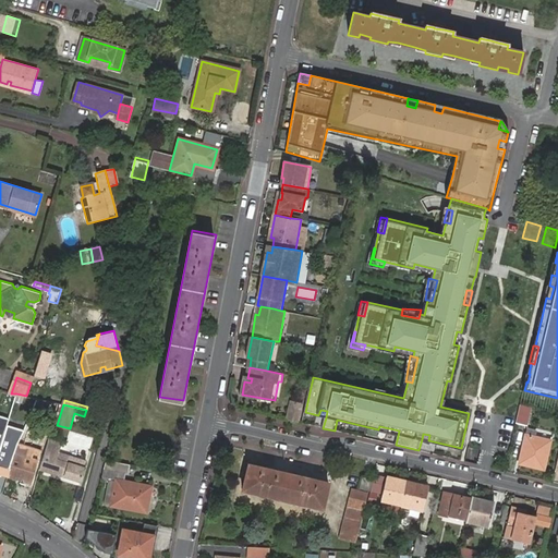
[(526,425),(531,407),(522,404),(520,404),(516,423),(526,425)]
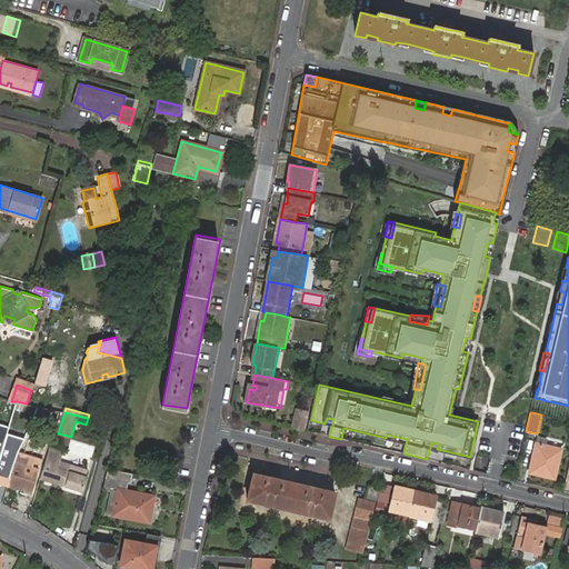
[(406,445),(407,439),(387,435),(386,438),(386,440),(406,445)]
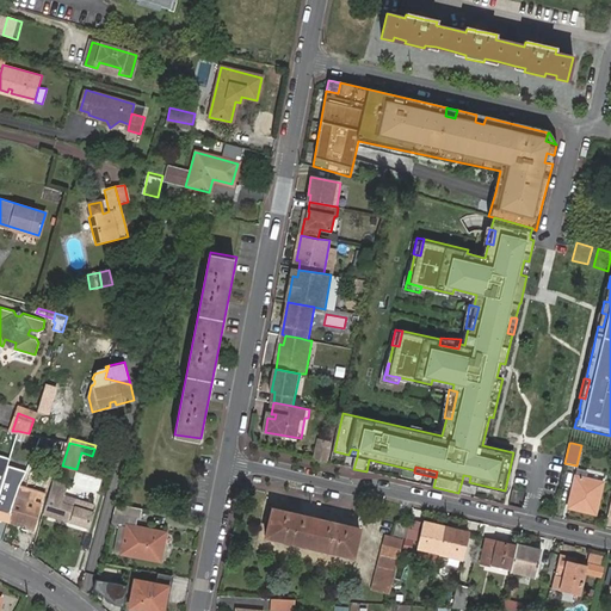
[(578,469),(571,501),(586,505),(585,510),(597,512),(604,482),(587,479),(588,471),(578,469)]
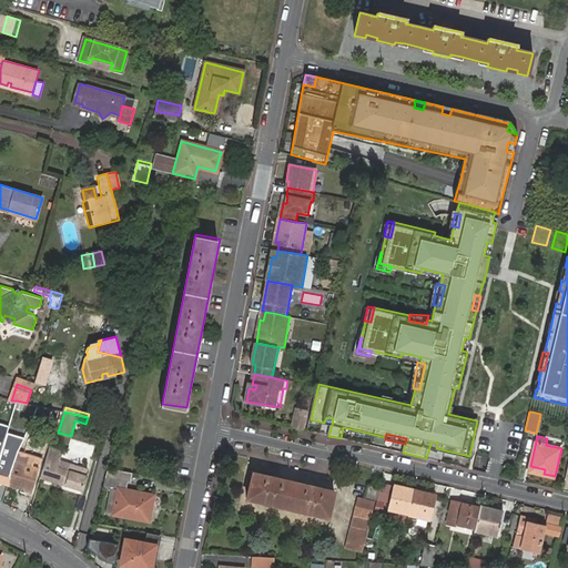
[(16,462),(8,485),(32,492),(40,468),(33,466),(34,462),(41,463),(47,445),(29,439),(24,455),(18,453),(16,462)]
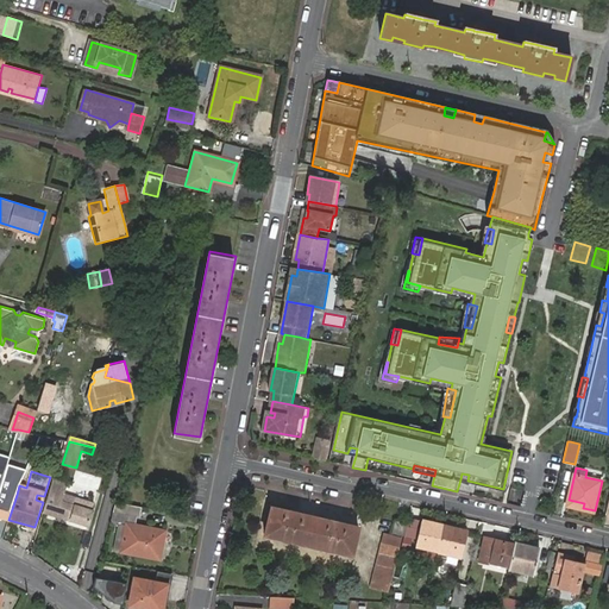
[(94,503),(67,494),(70,483),(56,478),(44,512),(87,526),(92,510),(94,503)]
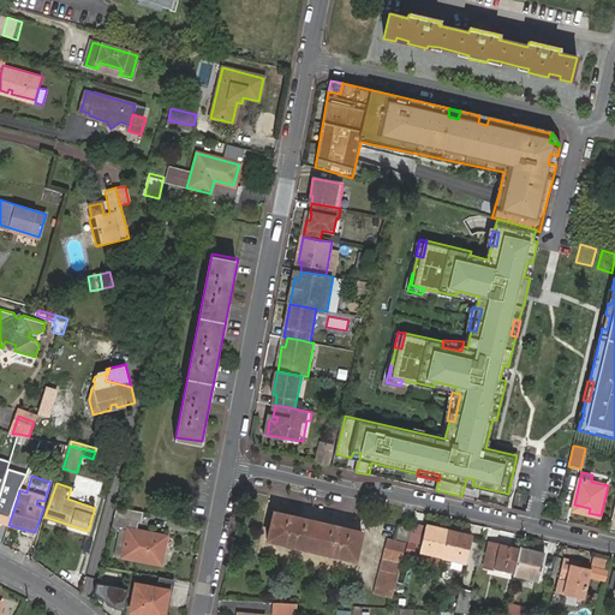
[(0,495),(0,521),(9,525),(17,500),(10,497),(11,493),(3,489),(0,495)]
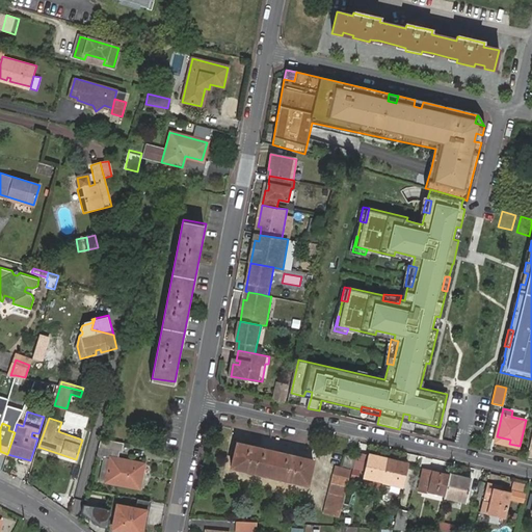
[(142,434),(139,443),(152,447),(155,436),(142,434)]
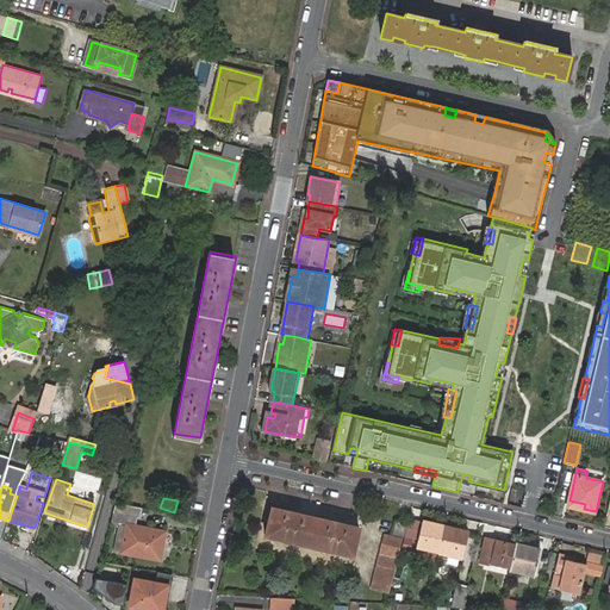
[(139,524),(144,508),(117,500),(113,511),(111,520),(124,523),(129,524),(122,551),(161,559),(168,530),(139,524)]
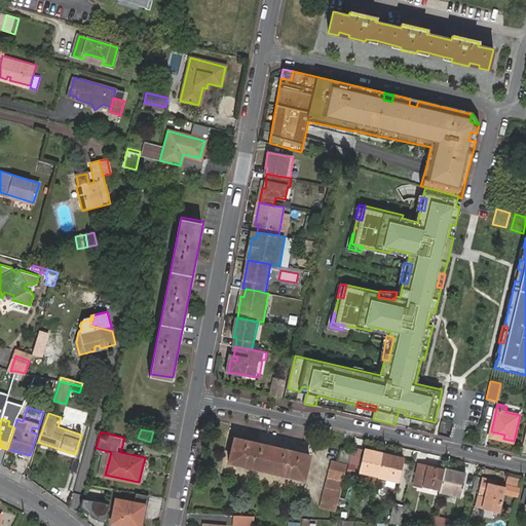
[(235,437),(229,461),(304,479),(309,455),(235,437)]
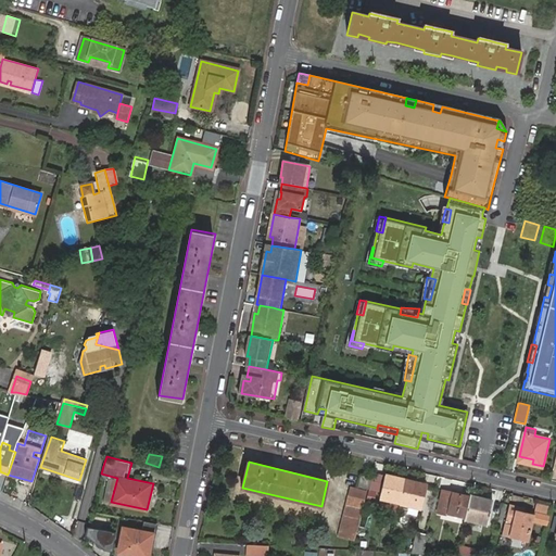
[(373,477),(362,475),(358,487),(370,488),(373,477)]
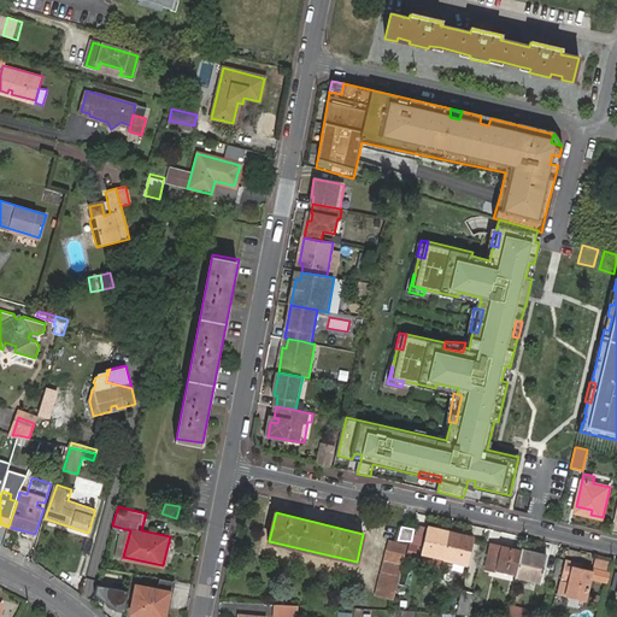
[(430,556),(445,558),(451,533),(428,527),(422,553),(430,556)]
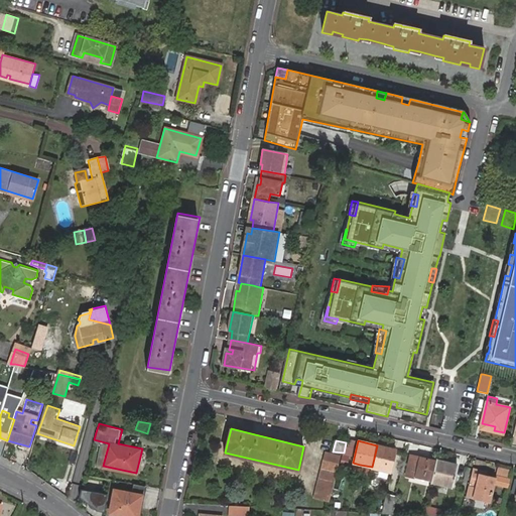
[(99,465),(103,466),(109,443),(105,442),(99,465)]
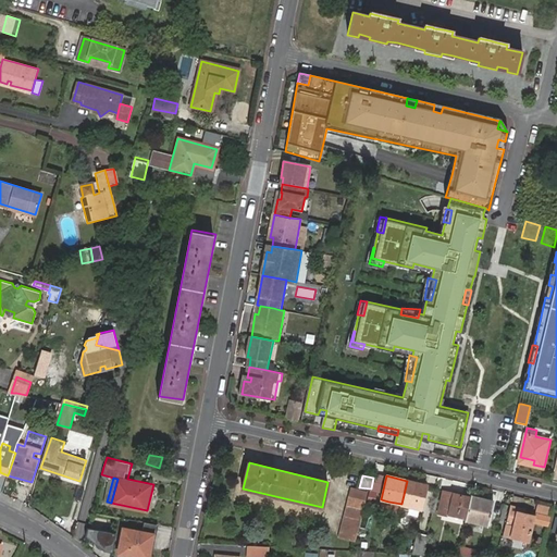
[(407,481),(401,504),(421,509),(426,485),(407,481)]
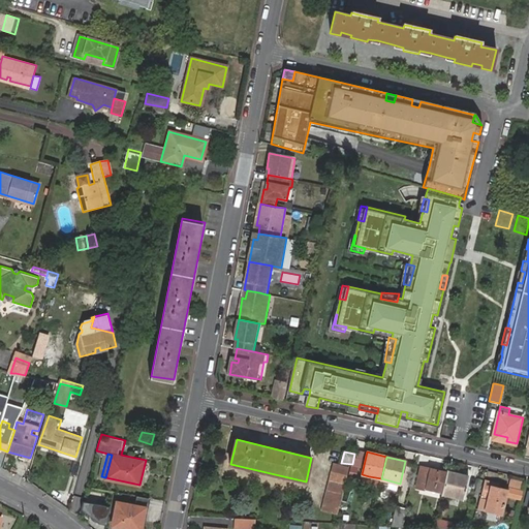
[(335,463),(323,511),(338,515),(349,466),(335,463)]
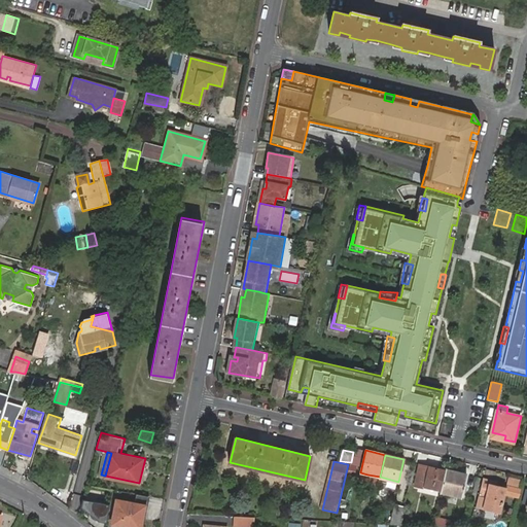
[(415,485),(424,487),(429,466),(420,463),(415,485)]
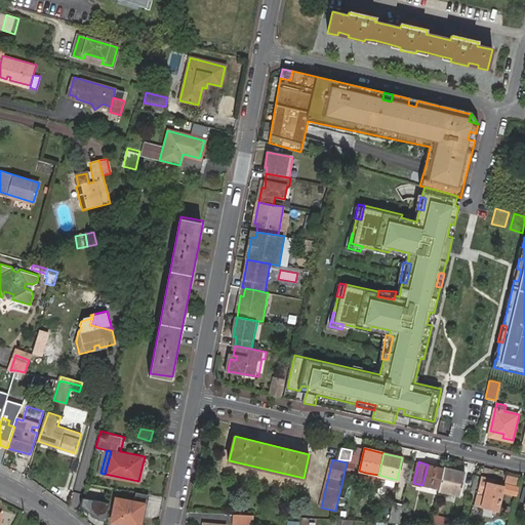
[(440,488),(444,470),(437,469),(438,467),(428,465),(422,485),(440,488)]
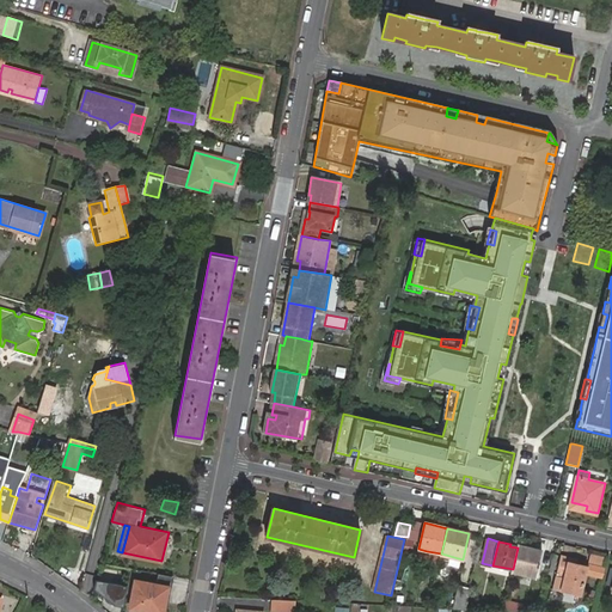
[(543,550),(518,545),(518,548),(513,569),(538,575),(543,550)]
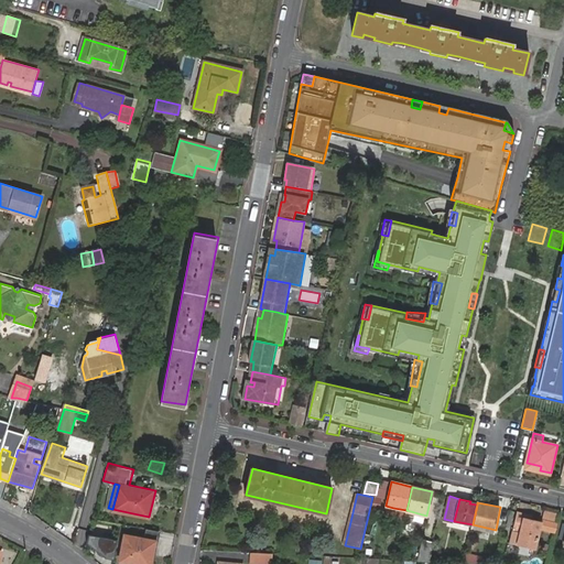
[(404,520),(407,510),(393,508),(391,517),(404,520)]
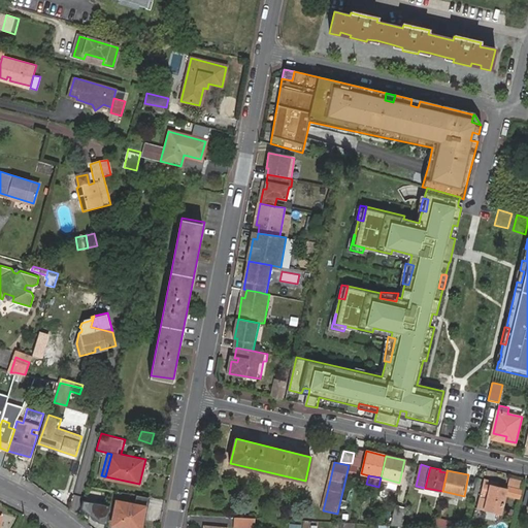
[(491,489),(493,482),(485,480),(481,497),(477,508),(485,510),(501,515),(505,496),(507,489),(497,487),(496,491),(491,489)]
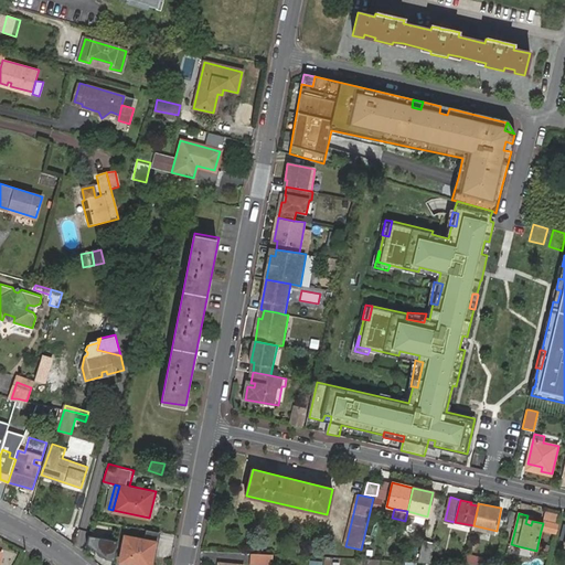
[(557,535),(560,525),(544,521),(543,523),(541,531),(557,535)]
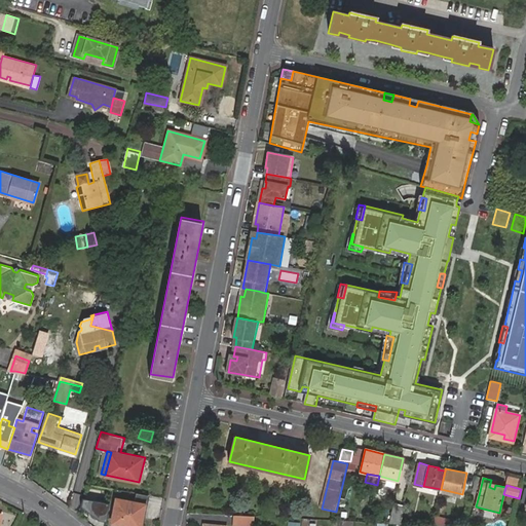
[(105,517),(109,502),(83,496),(81,504),(97,515),(105,517)]
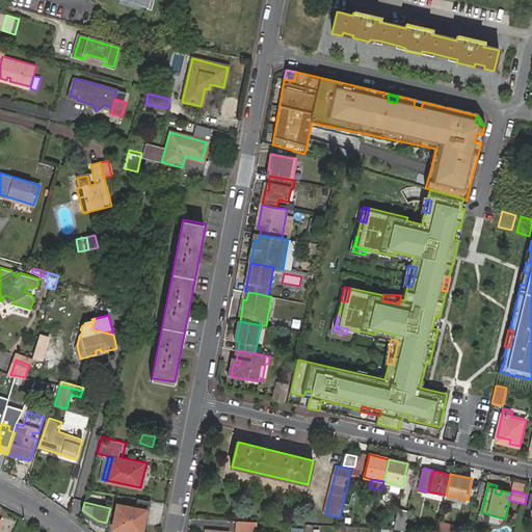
[(117,504),(111,526),(123,529),(123,526),(128,527),(127,531),(132,531),(140,531),(144,511),(117,504)]
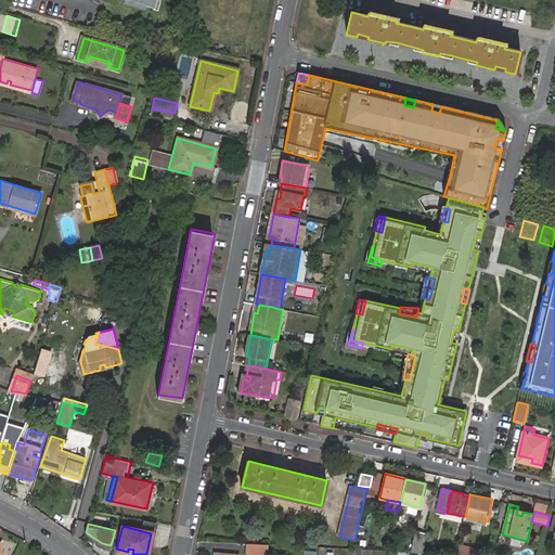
[(426,534),(416,532),(412,551),(423,551),(426,534)]
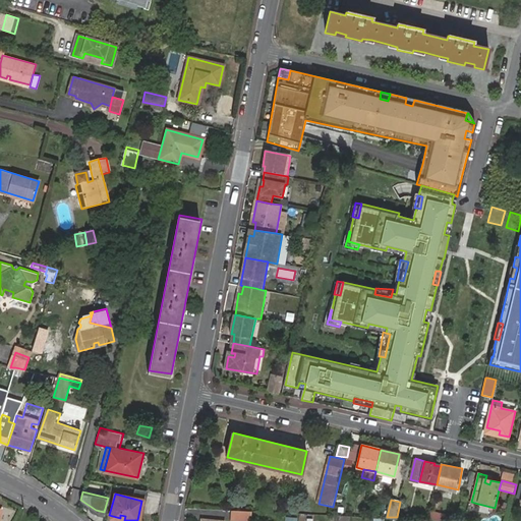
[(250,511),(232,510),(231,520),(249,520),(250,512),(250,511)]
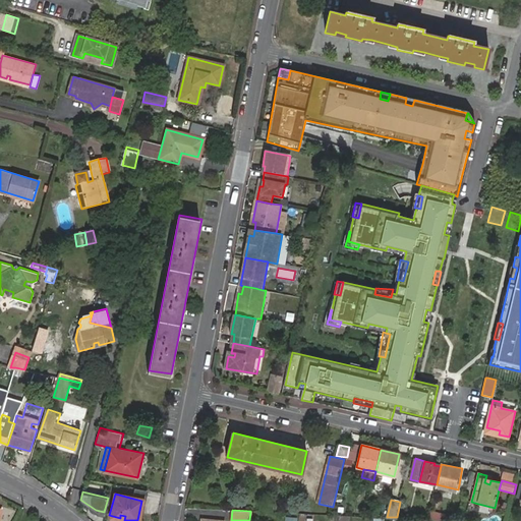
[(430,519),(439,520),(449,520),(451,516),(432,512),(430,519)]
